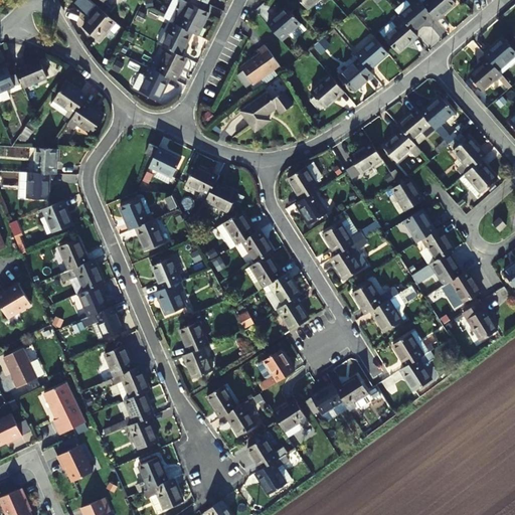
[(181,0),(170,21),(174,23),(192,32),(198,35),(209,13),(204,11),(191,5),(181,0)]
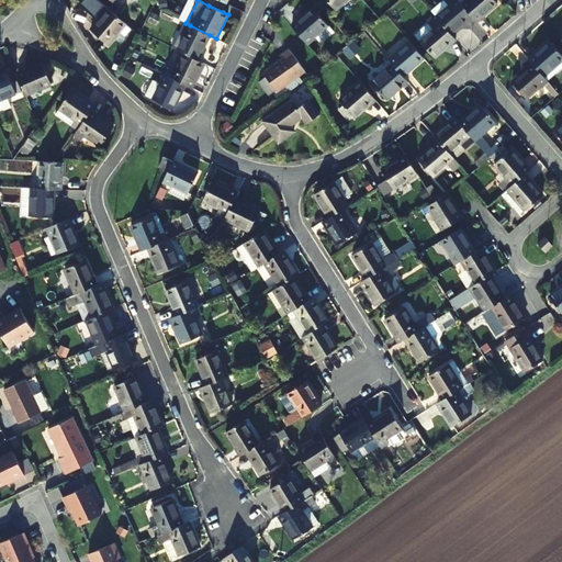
[(226,4),(217,0),(211,0),(209,6),(223,12),(226,4)]
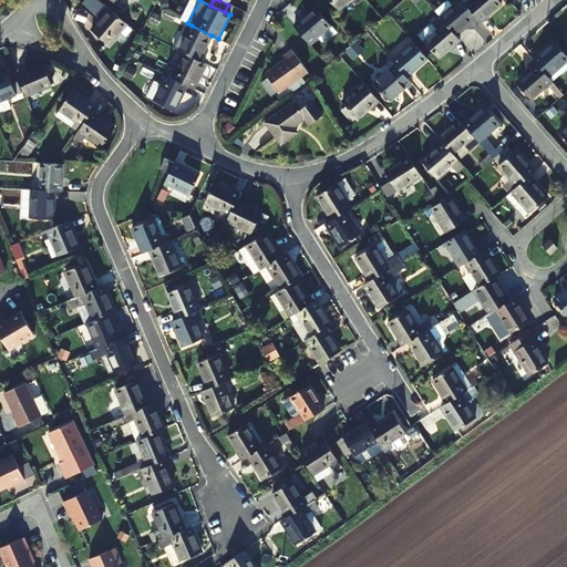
[(330,0),(339,9),(349,0),(330,0)]
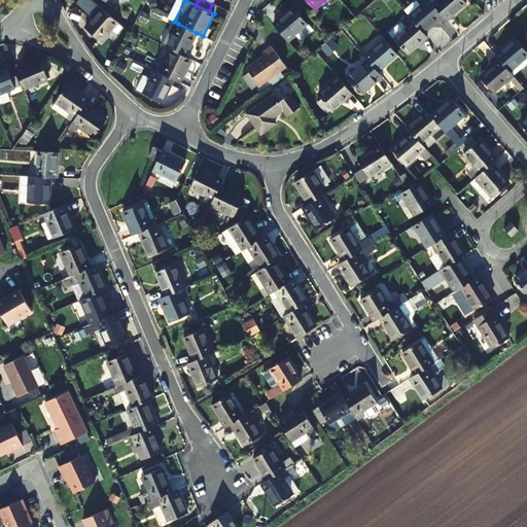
[(429,0),(426,0),(409,15),(423,32),(443,15),(429,0)]
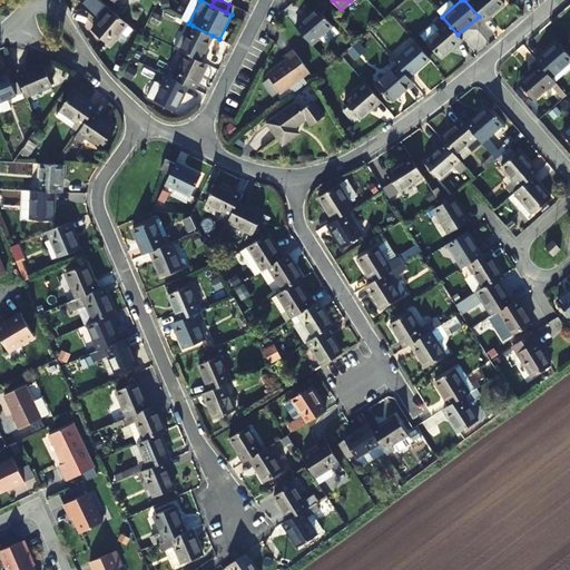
[(464,0),(479,17),(483,21),(504,5),(500,0),(464,0)]
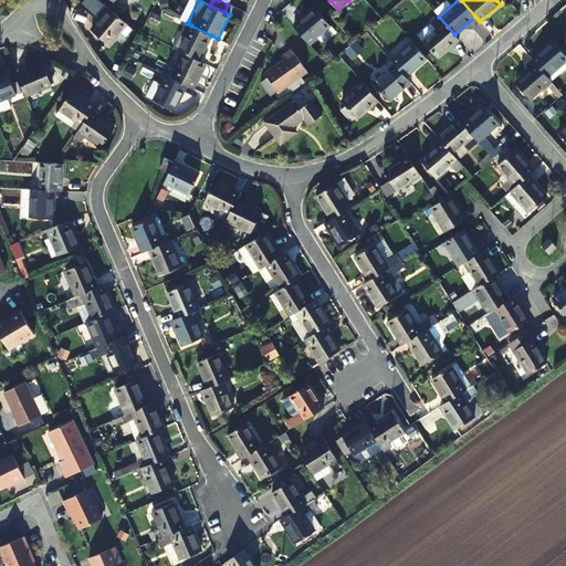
[(331,25),(315,8),(293,27),(308,44),(331,25)]
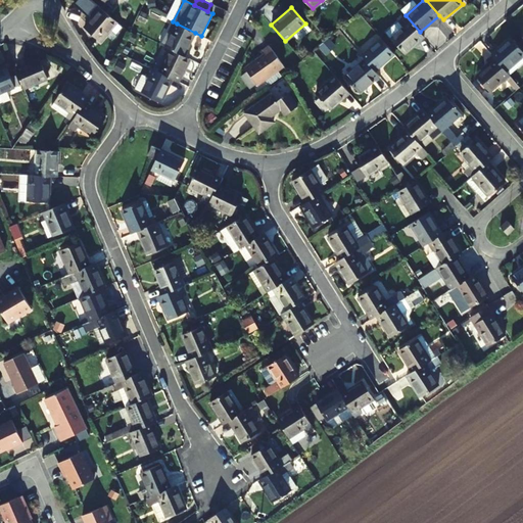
[(117,22),(101,8),(85,28),(101,42),(117,22)]
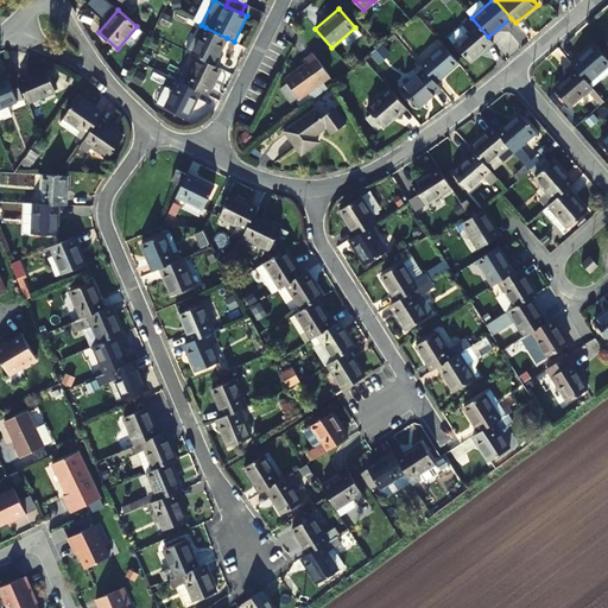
[(488,37),(472,18),(463,24),(462,23),(448,36),(470,63),(493,43),(488,37)]
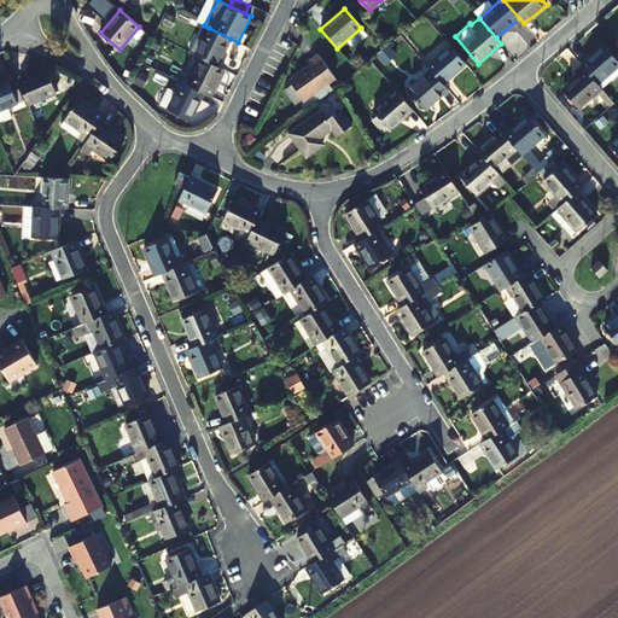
[(231,39),(209,28),(194,56),(202,59),(217,66),(231,39)]
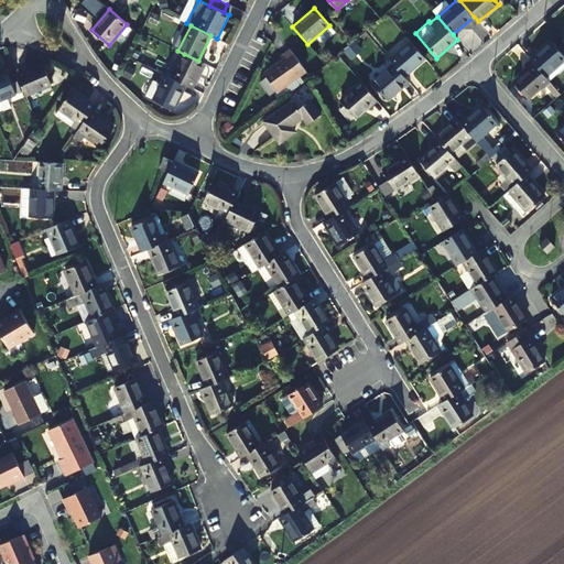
[(393,65),(404,76),(425,58),(410,41),(389,60),(393,65)]
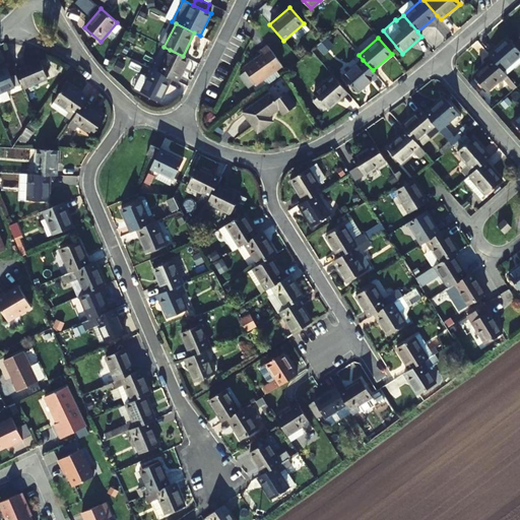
[(489,55),(503,70),(519,55),(519,52),(508,38),(489,55)]
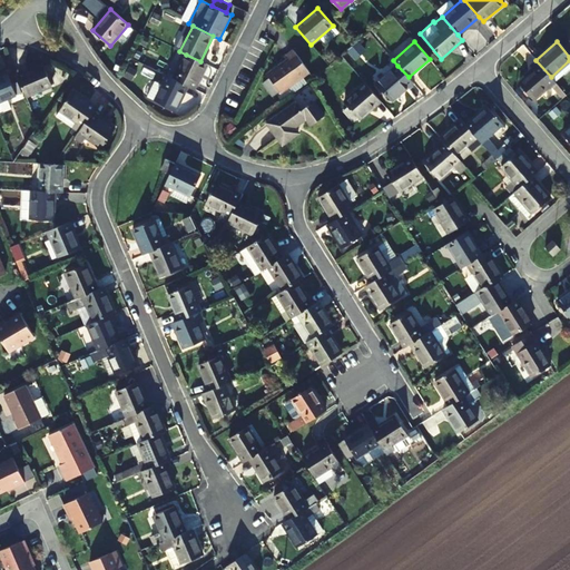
[(308,71),(295,49),(287,55),(290,59),(267,75),(279,92),(287,87),(293,95),(306,84),(301,77),(308,71)]
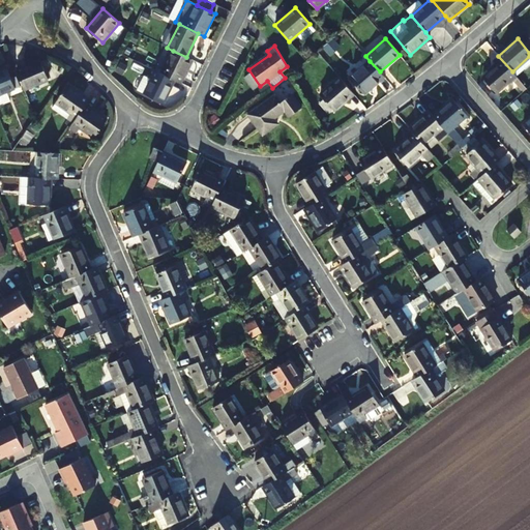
[(186,57),(173,51),(162,74),(175,80),(181,83),(193,60),(186,57)]
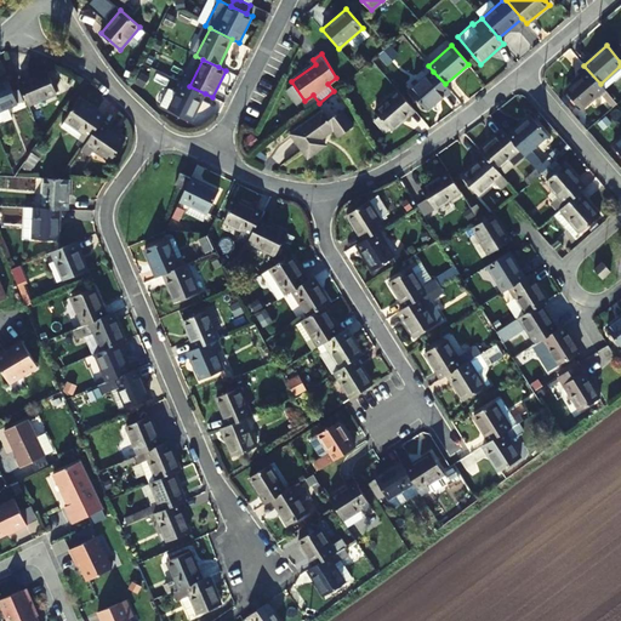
[(600,84),(584,66),(577,72),(582,77),(565,91),(582,110),(605,91),(600,84)]
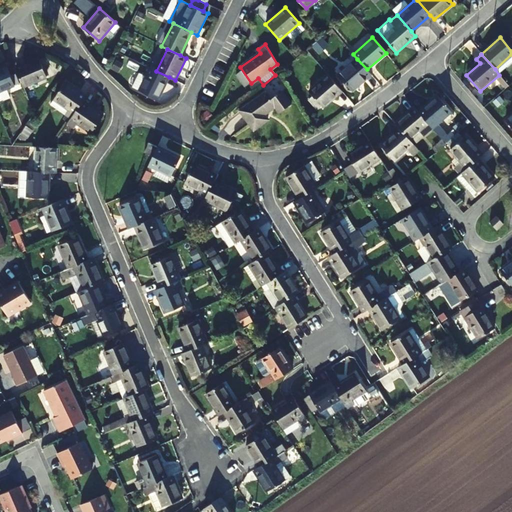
[(47,77),(39,59),(16,69),(24,87),(47,77)]
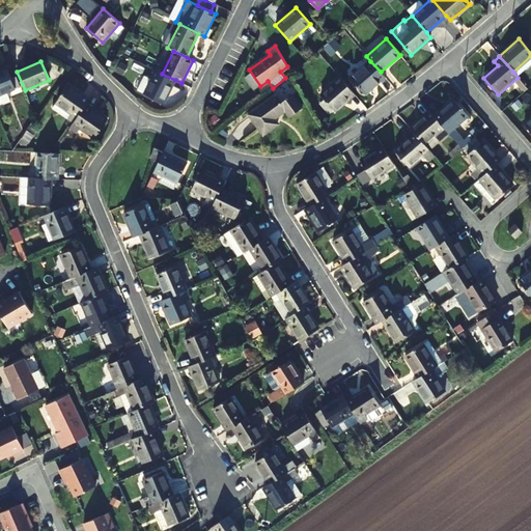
[(385,77),(381,72),(370,61),(351,77),(365,94),(385,77)]
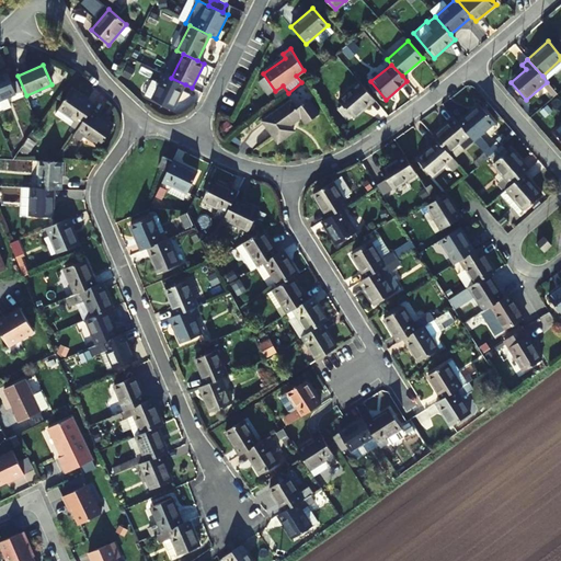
[(0,76),(0,101),(21,92),(16,81),(12,83),(8,72),(0,76)]
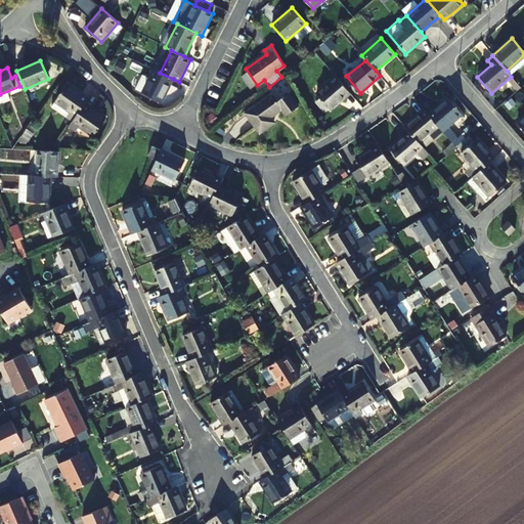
[(173,79),(160,73),(154,70),(150,77),(143,74),(135,89),(162,102),(173,79)]
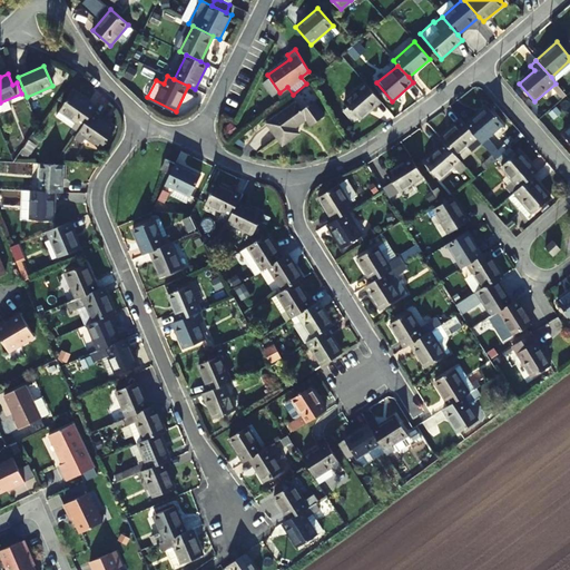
[(381,101),(365,84),(344,102),(360,119),(381,101)]
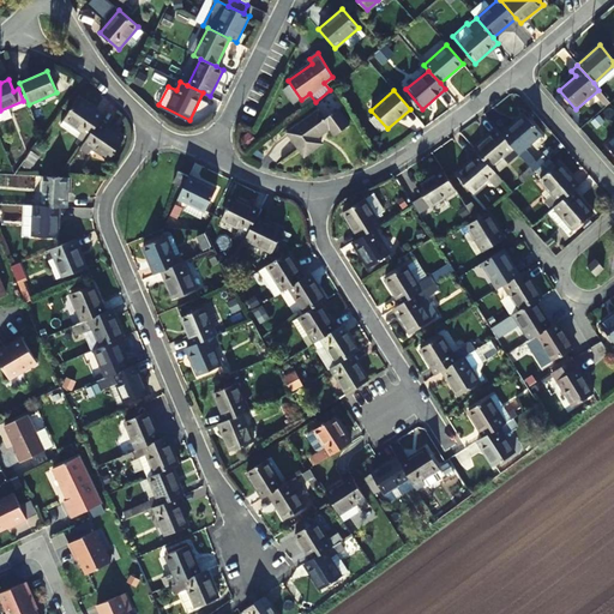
[(65,120),(89,137),(100,122),(103,116),(79,100),(65,120)]
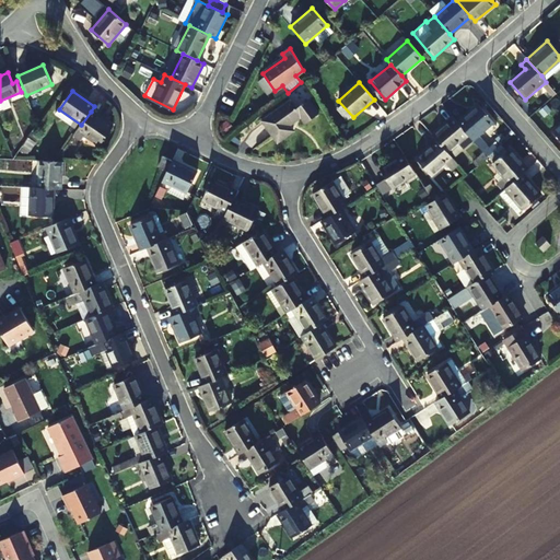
[(317,113),(308,100),(295,108),(290,101),(263,120),(278,141),(293,130),(290,125),(301,117),(305,121),(317,113)]
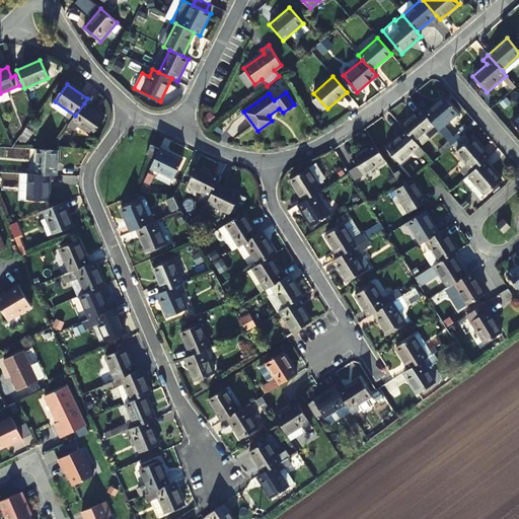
[(443,96),(424,114),(438,130),(457,114),(443,96)]
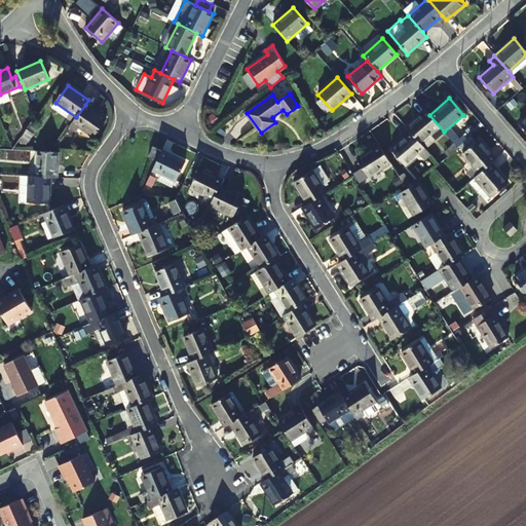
[(85,105),(76,117),(73,122),(94,137),(106,119),(85,105)]
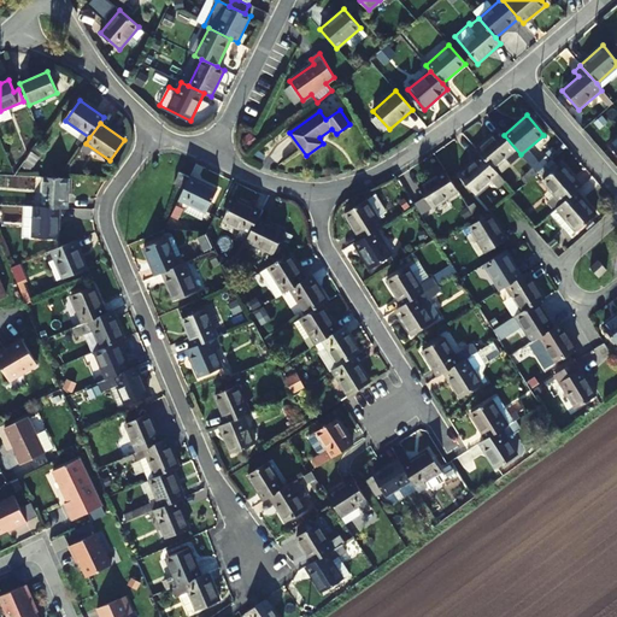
[(499,130),(476,150),(498,174),(521,154),(504,135),(499,130)]
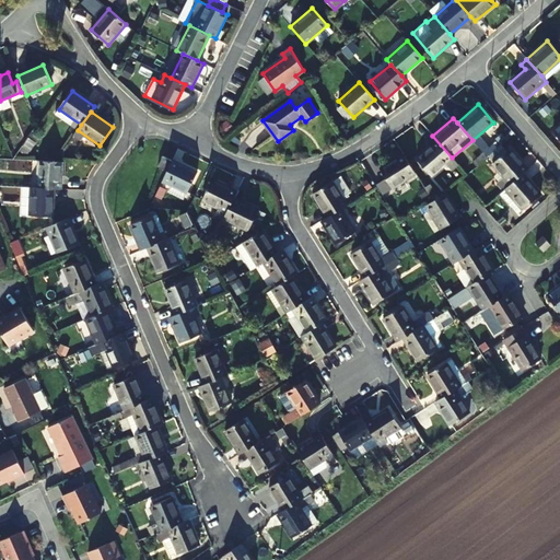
[(457,164),(452,158),(432,136),(426,141),(430,147),(416,159),(431,176),(445,164),(451,168),(457,164)]
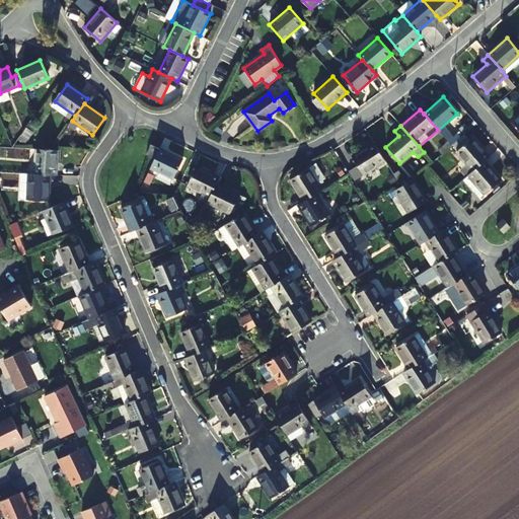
[(473,171),(485,161),(489,157),(471,138),(456,151),(473,171)]
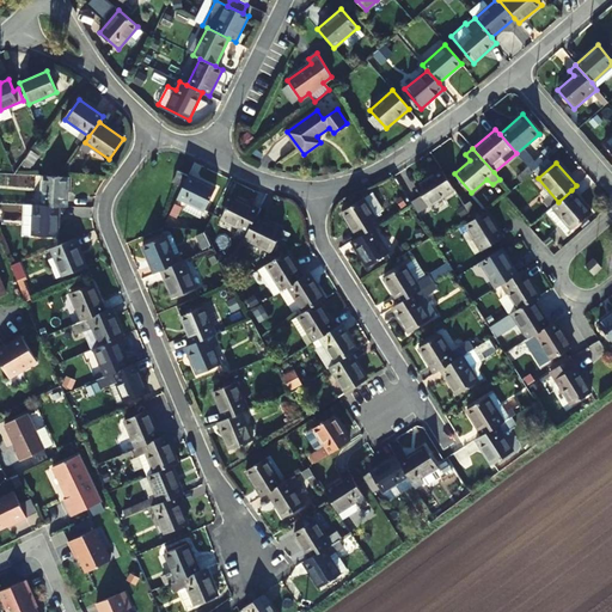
[(404,193),(417,213),(454,190),(441,169),(404,193)]
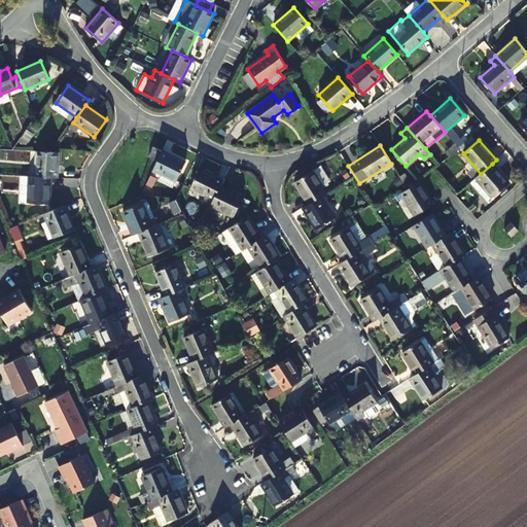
[(157,162),(163,151),(153,148),(149,157),(157,162)]
